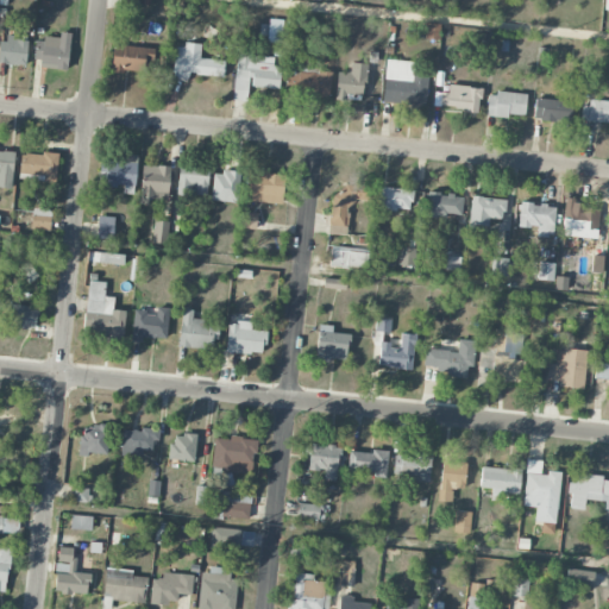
[(439,39),(439,24),(426,23),(425,39),(439,39)]
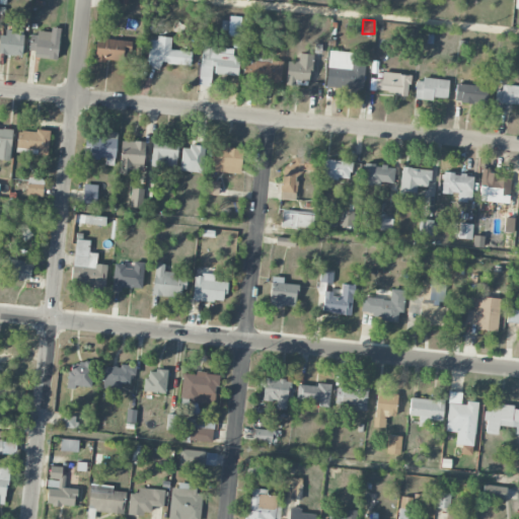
[(30,58),(58,59),(60,28),(51,27),(51,33),(31,32),(30,58)]
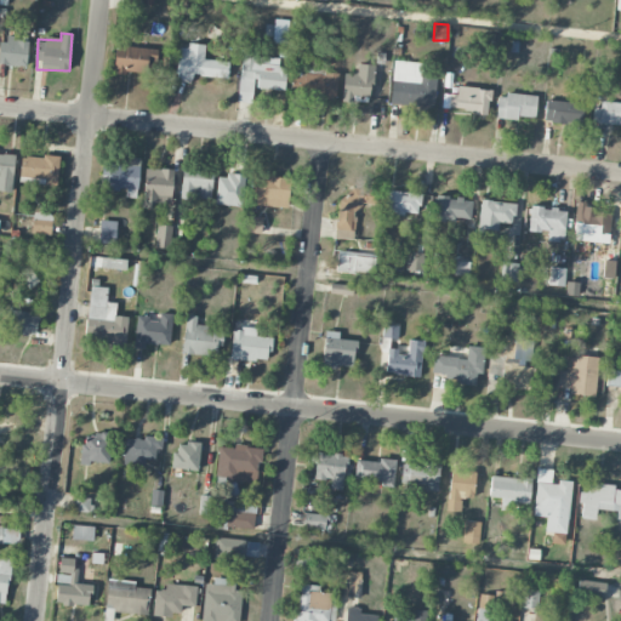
[(0,64),(27,68),(29,40),(1,38),(0,52),(0,64)]
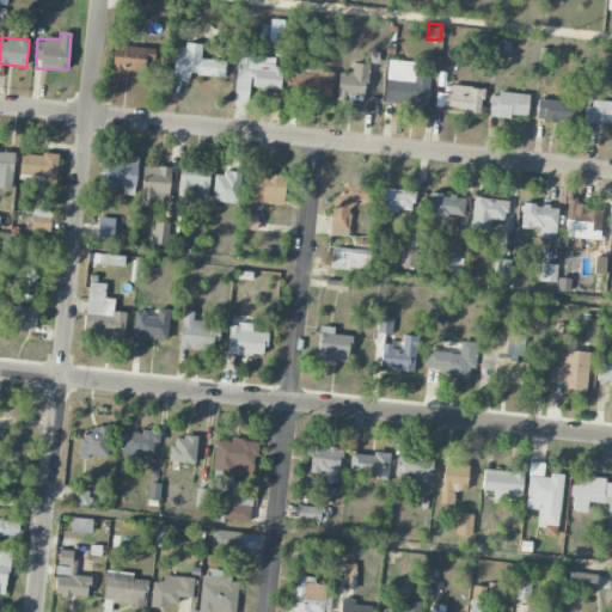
[(226,61),(201,59),(202,46),(176,43),(172,79),(189,80),(190,74),(224,77),(226,61)]
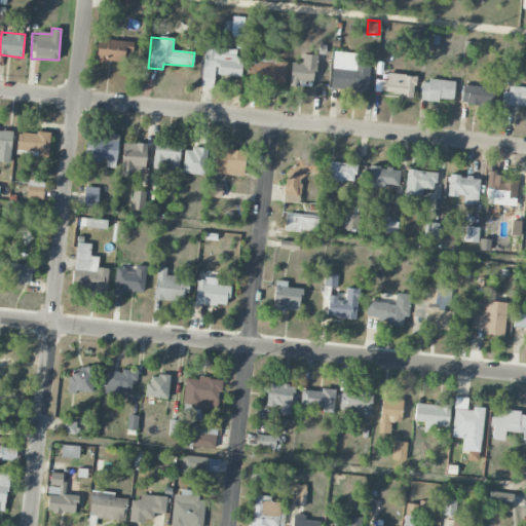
[(132,63),(132,41),(98,40),(97,62),(132,63)]
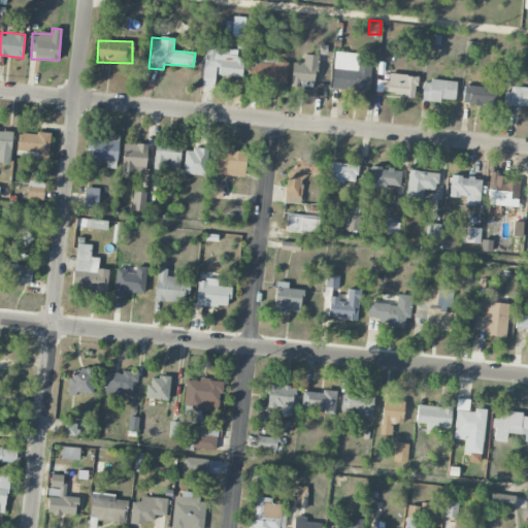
[(241,77),(243,58),(236,57),(237,47),(206,44),(201,87),(215,88),(216,74),(241,77)]
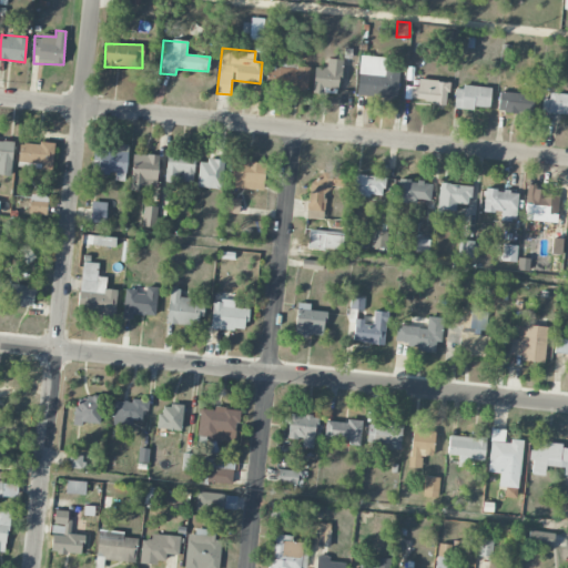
[(356,95),(396,100),(399,68),(388,67),(389,59),(361,56),(356,95)]
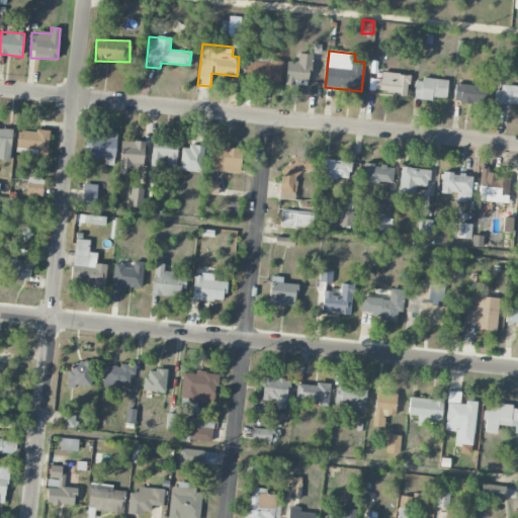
[(285,84),(310,85),(311,55),(298,54),(297,62),(286,62),(285,84)]
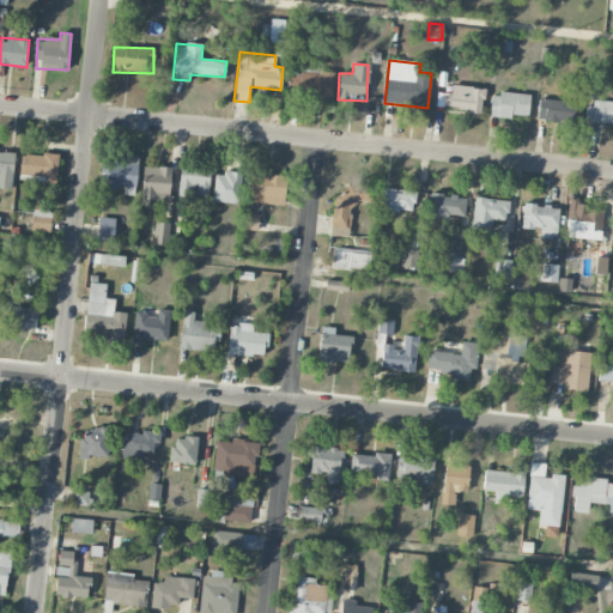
[(286,96),(331,97),(332,74),(287,72),(286,96)]
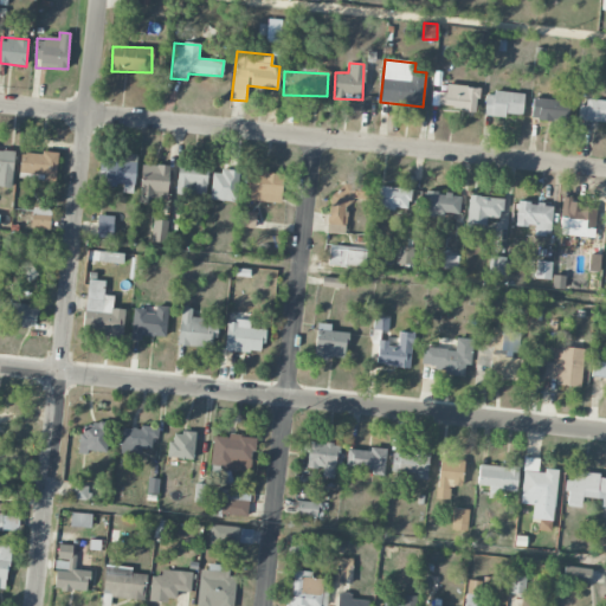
[(476,110),(478,88),(446,85),(446,92),(438,91),(437,108),(476,110)]
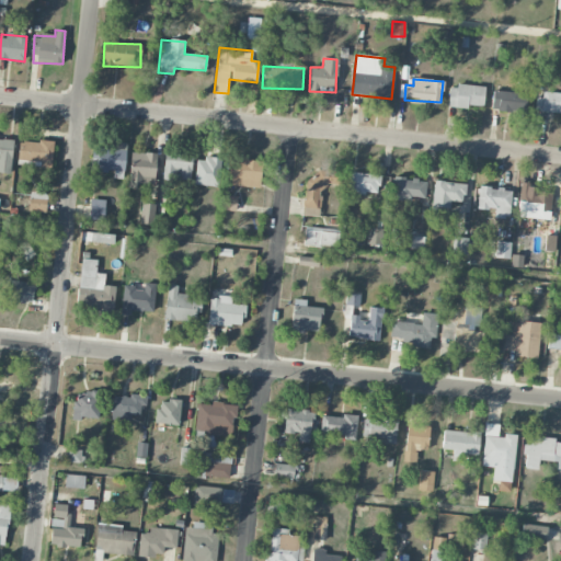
[(483,107),(484,87),(449,86),(448,106),(483,107)]
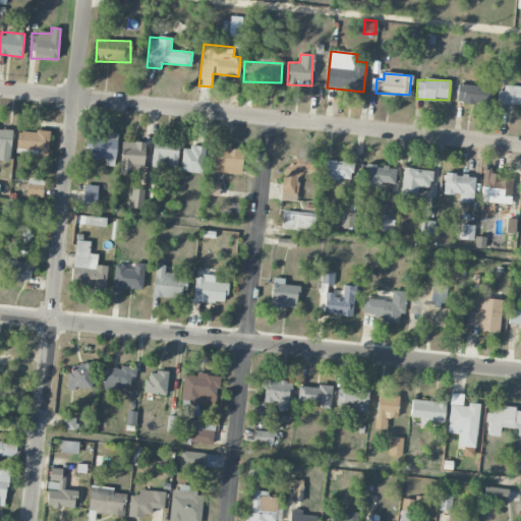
[(457,102),(486,105),(488,88),(459,83),(457,102)]
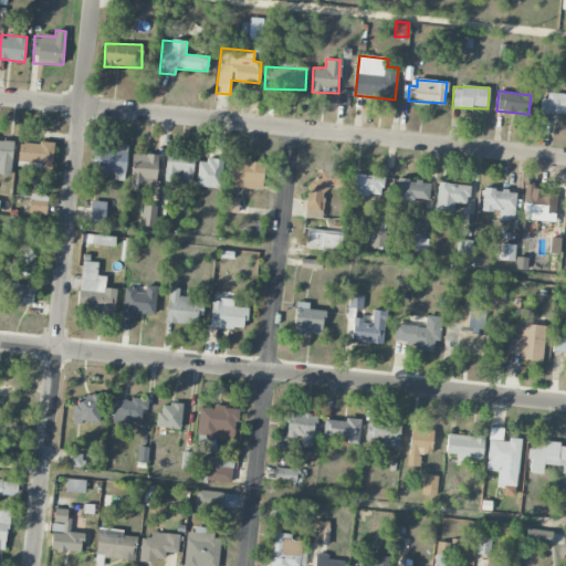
[(540,113),(565,114),(565,95),(541,94),(540,113)]
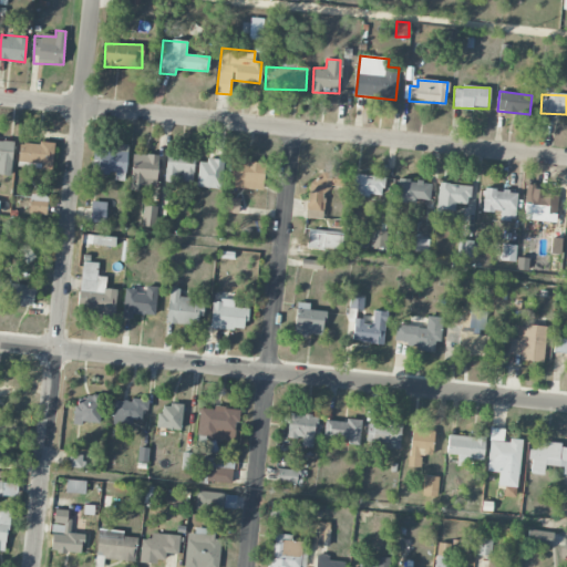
[(13,142),(0,141),(0,174),(11,175),(13,142)]
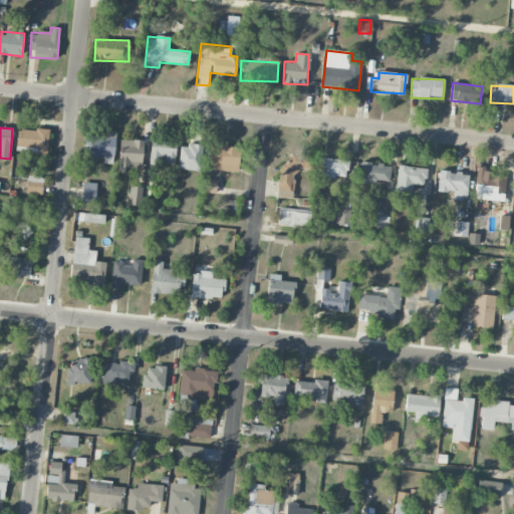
[(47,154),(49,131),(18,127),(16,147),(37,149),(36,153),(47,154)]
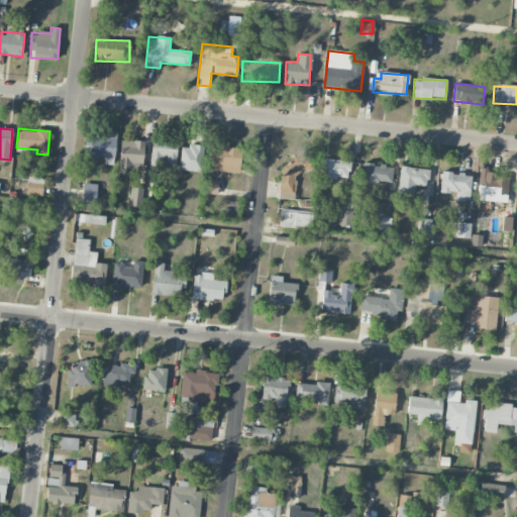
[(89,158),(108,159),(115,159),(116,134),(85,132),(85,146),(90,146),(89,158)]
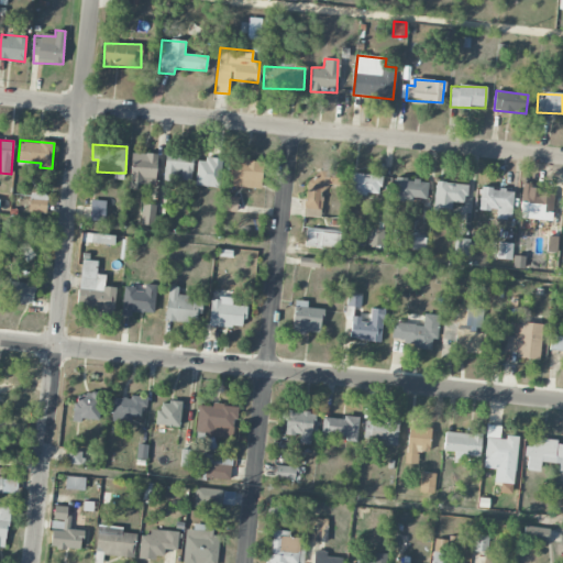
[(156,186),(156,154),(131,153),(130,185),(156,186)]
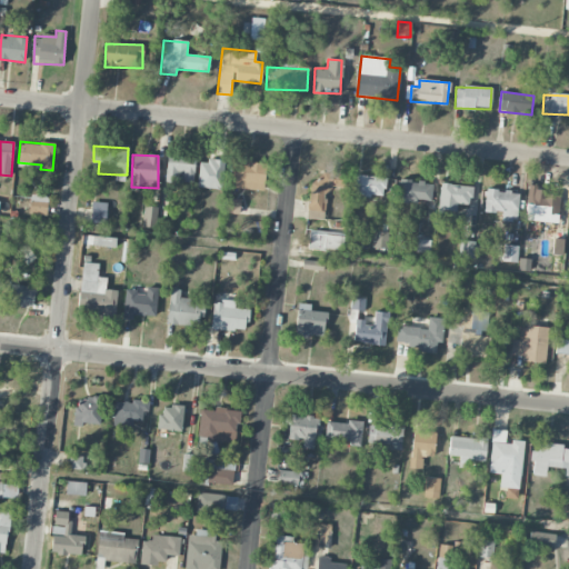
[(195,156),(167,156),(167,182),(193,182),(195,156)]
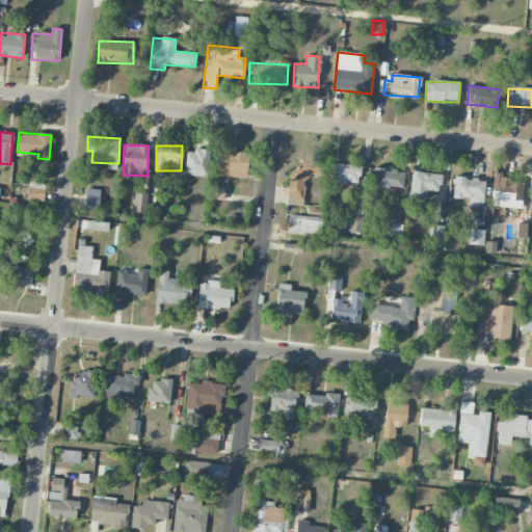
[(209,152),(187,150),(184,175),(206,177),(209,152)]
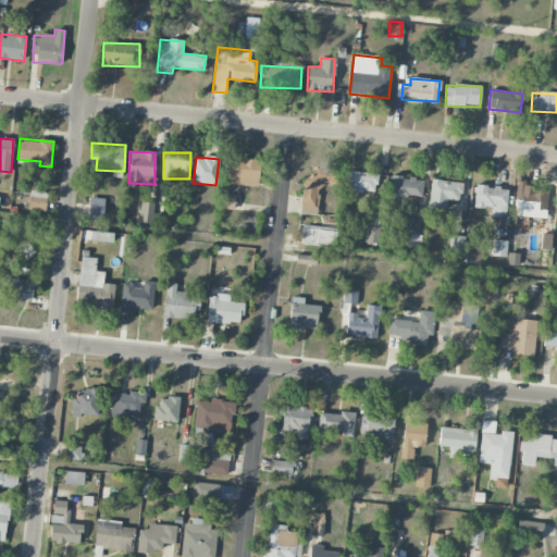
[(225,185),(258,186),(258,159),(226,159),(225,185)]
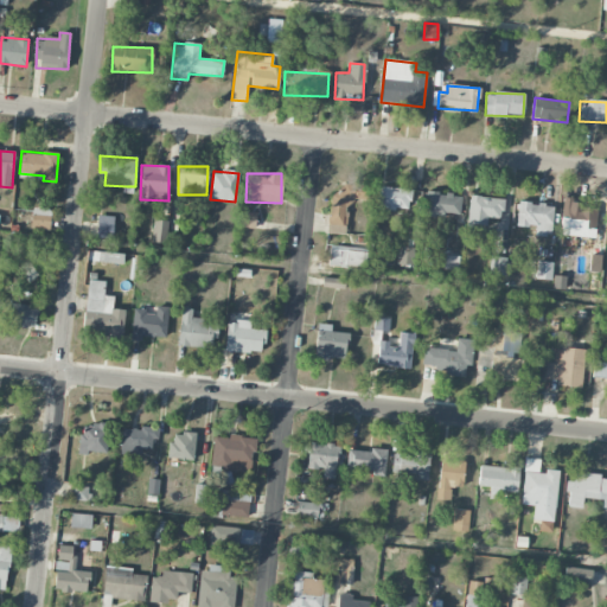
[(328,232),(345,234),(346,202),(368,203),(369,184),(343,183),(342,195),(330,193),(328,232)]
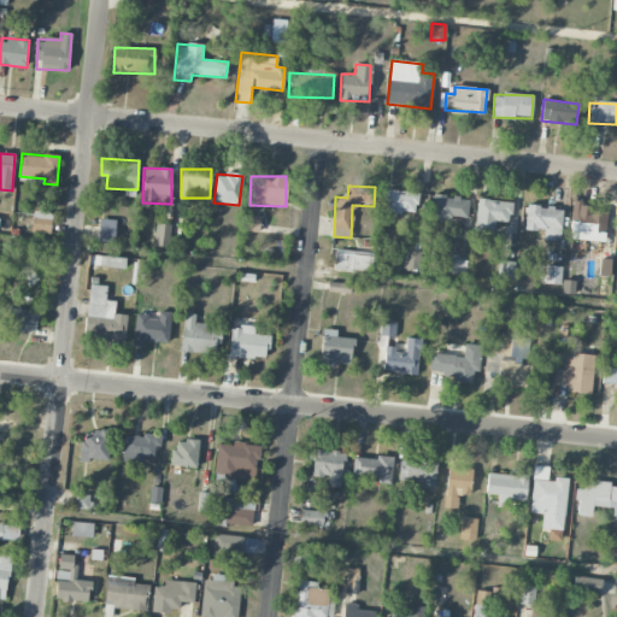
[(416,216),(418,193),(385,189),(382,211),(416,216)]
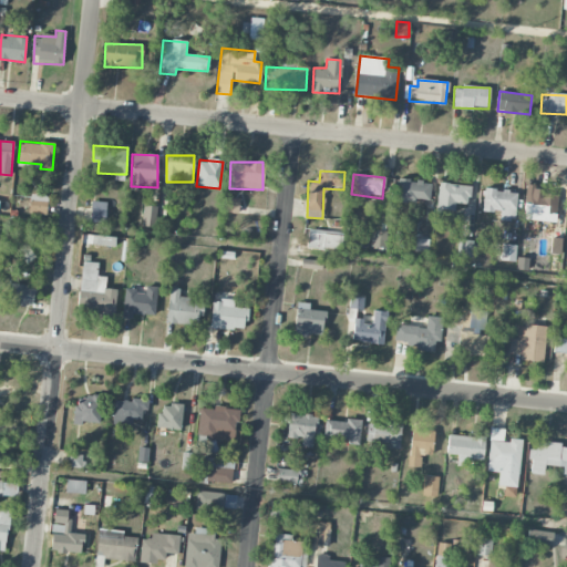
[(397,200),(429,202),(430,182),(399,179),(397,200)]
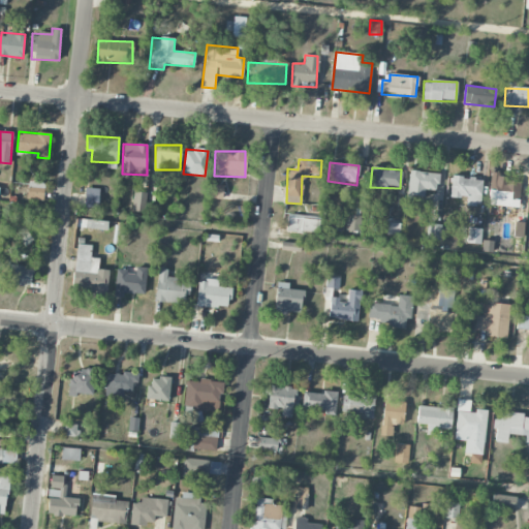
[(425,190),(437,191),(438,173),(409,172),(408,193),(425,194),(425,190)]
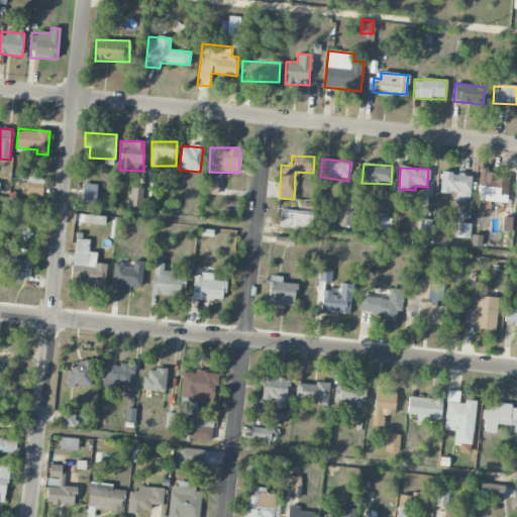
[(439,191),(455,193),(455,200),(469,202),(472,176),(441,172),(439,191)]
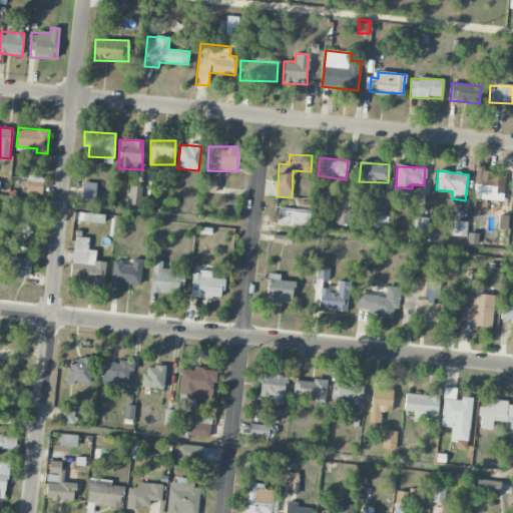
[(504,173),(476,170),(473,198),(501,201),(504,173)]
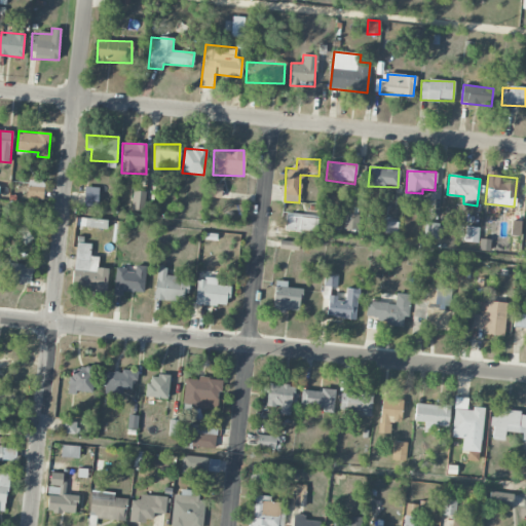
[(42,200),(45,182),(29,180),(26,197),(42,200)]
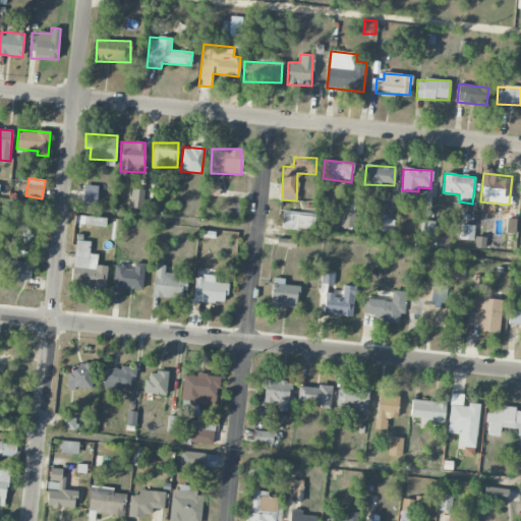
[(219,195),(220,182),(205,181),(205,195),(219,195)]
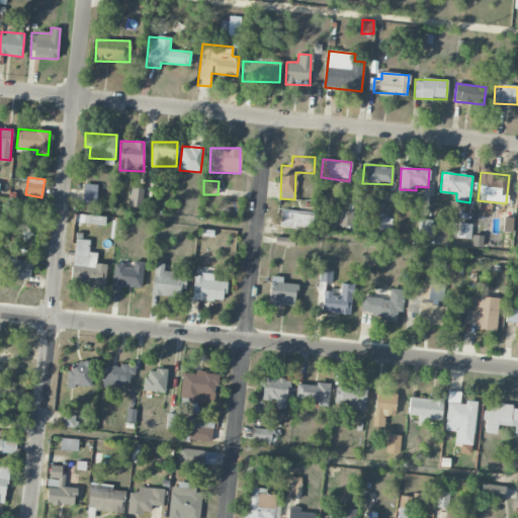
[(97,184),(83,184),(82,203),(96,204),(97,184)]
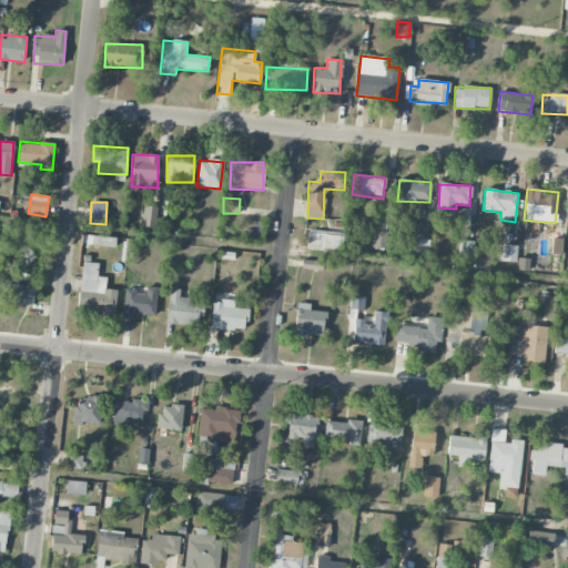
[(158,206),(144,205),(141,226),(154,227),(158,206)]
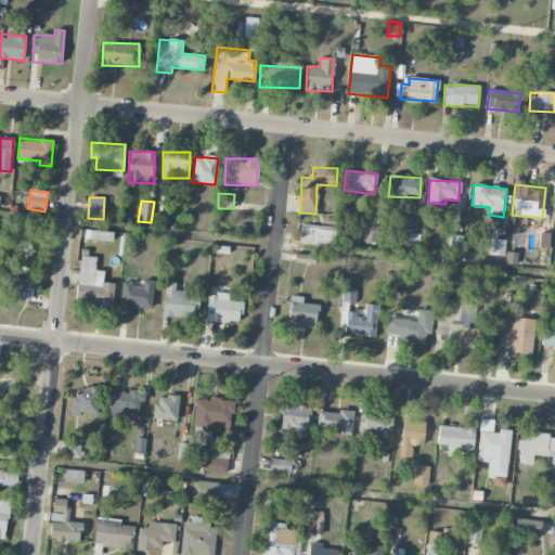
[(301,243),(335,245),(335,228),(301,226),(301,243)]
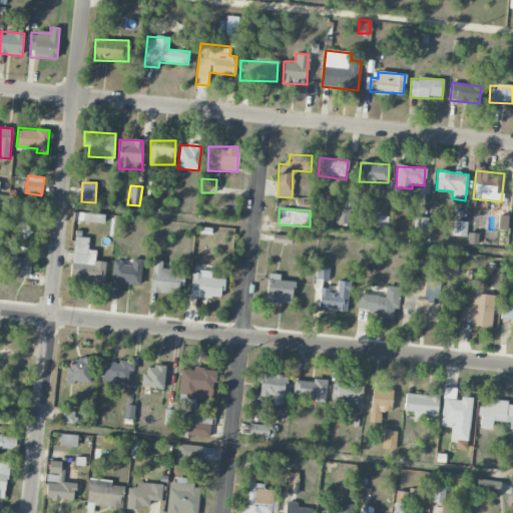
[(348,224),(349,209),(337,208),(336,223),(348,224)]
